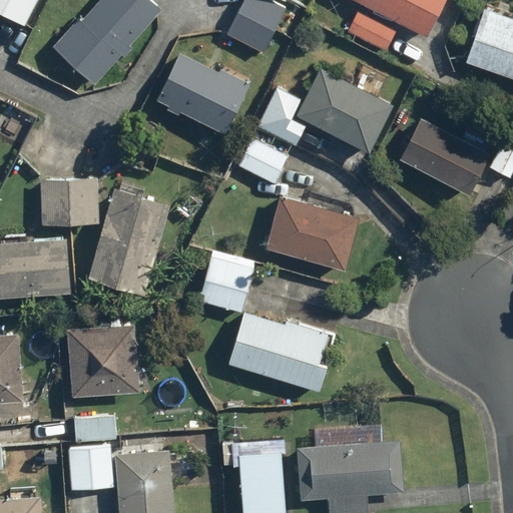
[(0,0),(0,14),(24,27),(37,0),(0,0)]
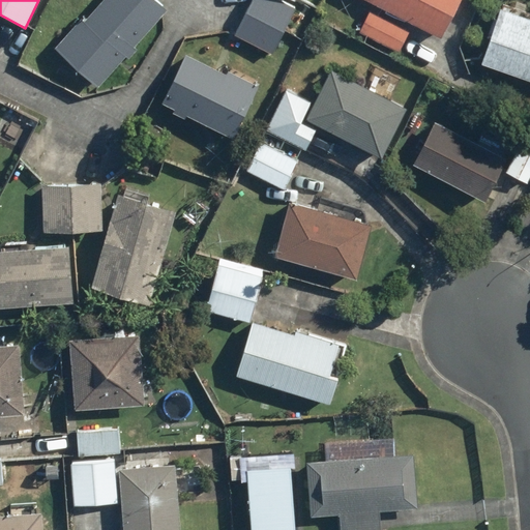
[(96,87),(124,56),(128,59),(139,48),(135,43),(167,9),(157,0),(100,0),(84,20),(80,17),(53,47),(56,50),(96,87)]
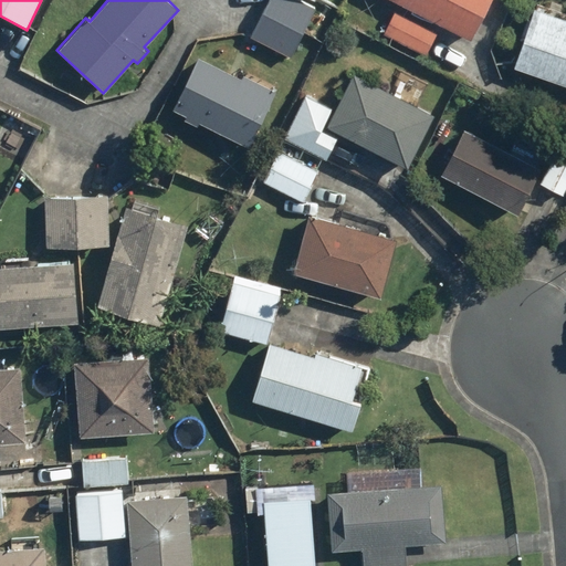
[(269,0),(251,38),(290,58),(315,7),(311,4),(313,0),(269,0)]
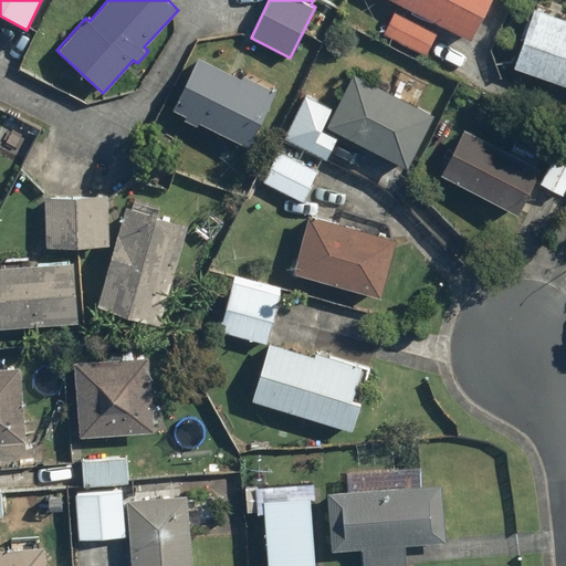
[(394,0),(399,2),(383,33),(423,55),(440,24),(470,41),(491,0),(394,0)]
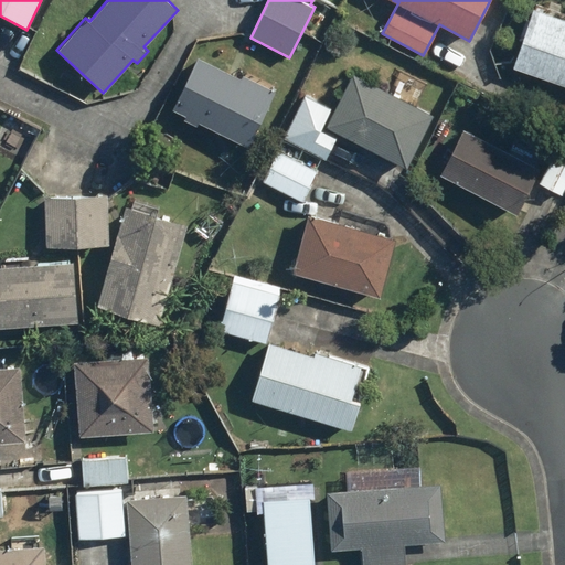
[(522,41),(512,66),(564,85),(564,22),(564,14),(534,4),(529,22),(524,21),(518,39),(522,41)]
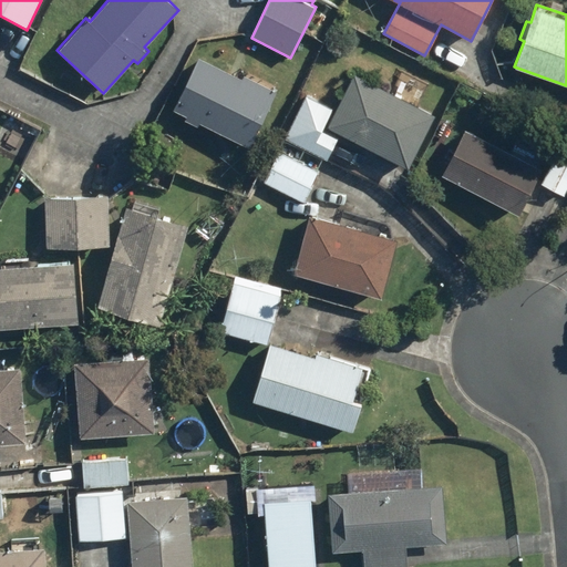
[(173,109),(185,114),(183,119),(196,126),(198,122),(248,146),(276,91),(240,73),(239,76),(198,57),(173,109)]
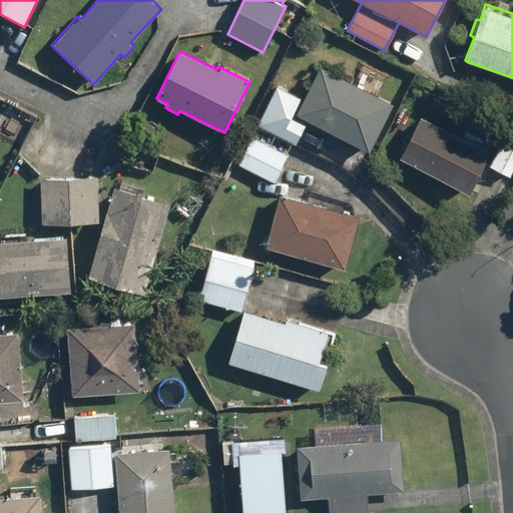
[(272,85),(251,124),(296,146),(308,121),(369,152),(392,104),(320,68),(304,100),(272,85)]
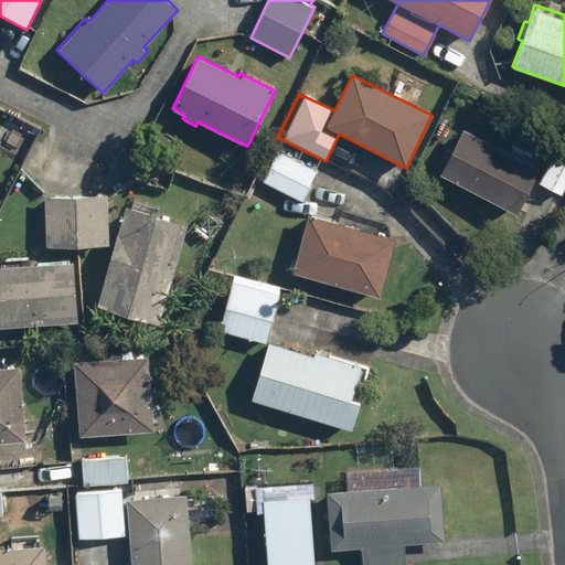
[(441,157),(445,158),(437,176),(516,214),(532,181),(563,196),(564,190),(564,142),(552,137),(536,168),(459,130),(451,146),(448,145),(441,157)]
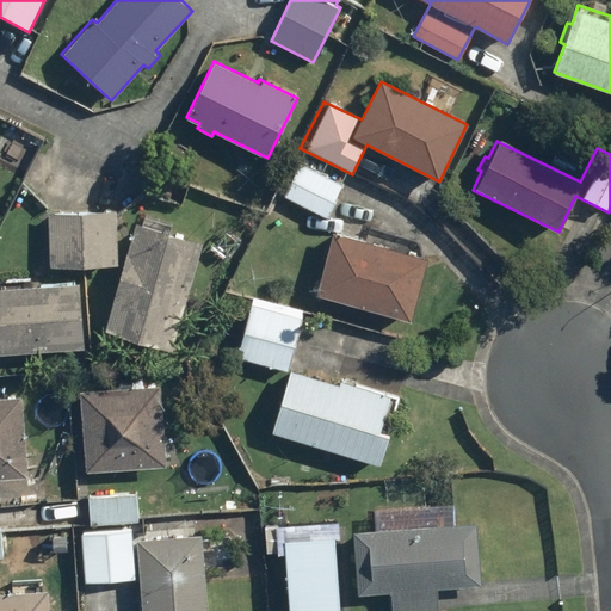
[(343,185),(331,179),(333,173),(325,168),(321,174),(298,162),(282,195),(327,217),(343,185)]
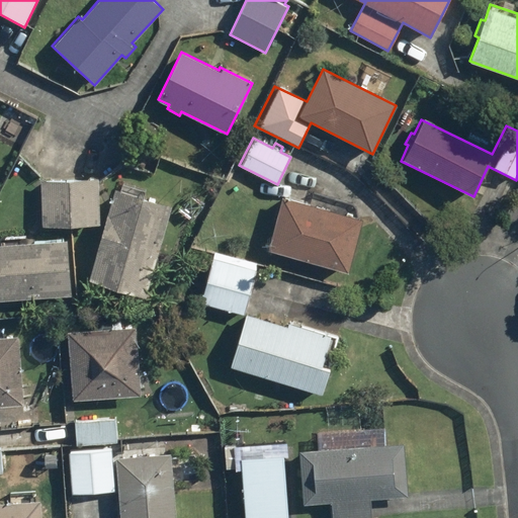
[(39,224),(100,224),(100,179),(39,179),(39,224)]
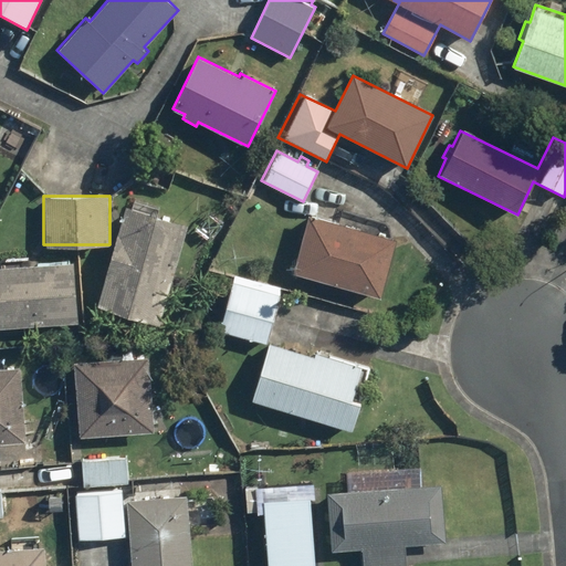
[(188,224),(125,206),(96,305),(159,324),(188,224)]
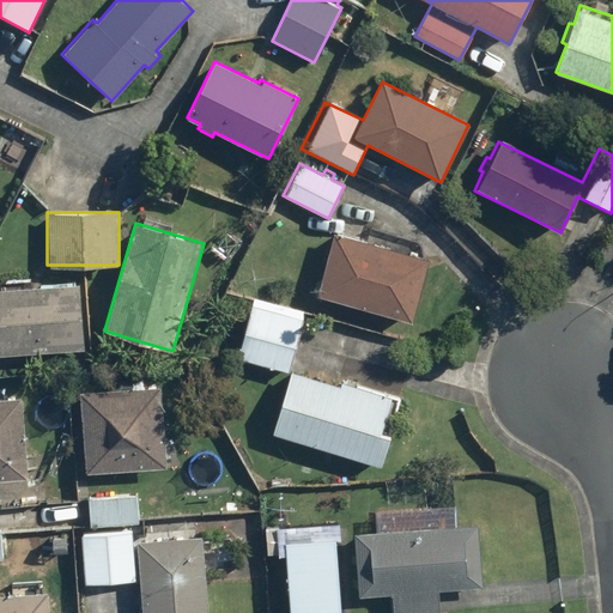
[(339,304),(339,301),(413,321),(430,259),(334,232),(316,298),(339,304)]
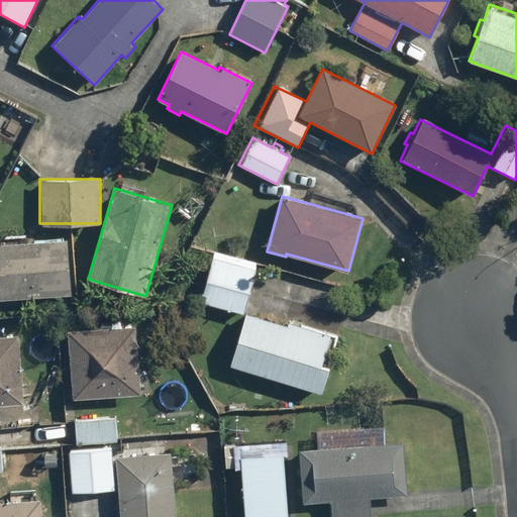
[(66,239),(0,242),(0,298),(69,294),(66,239)]
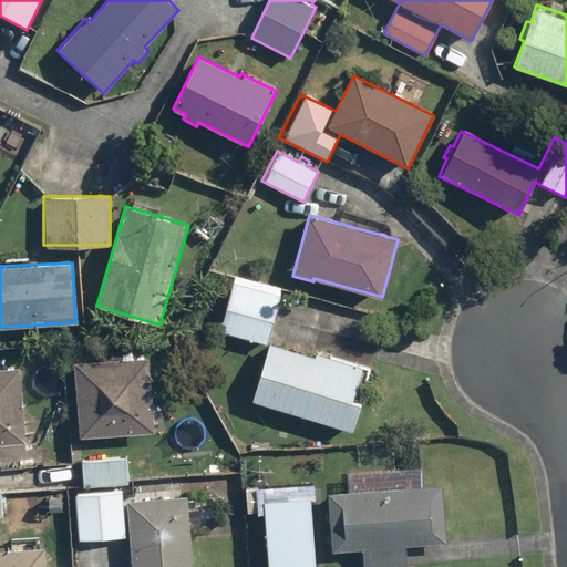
[(233,275),(218,329),(267,342),(281,287),(233,275)]
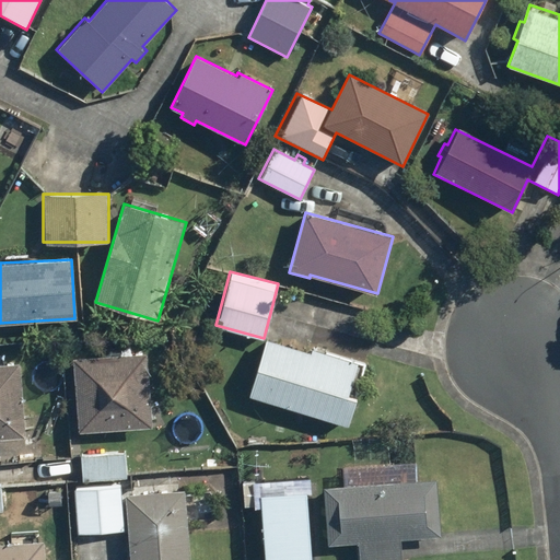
[(267,340),(249,394),(348,427),(358,397),(347,394),(357,363),(307,347),(306,352),(267,340)]
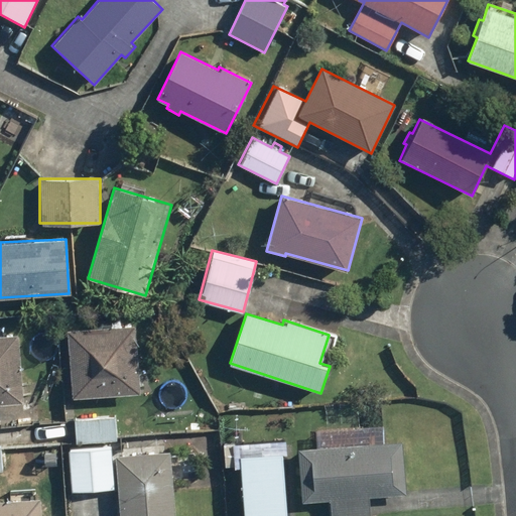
[(138,321),(70,325),(73,398),(141,395),(138,321)]
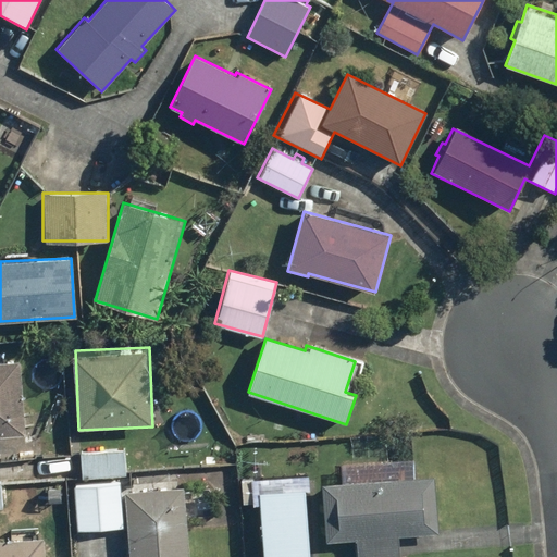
[(19,361),(0,361),(0,438),(23,437),(19,361)]
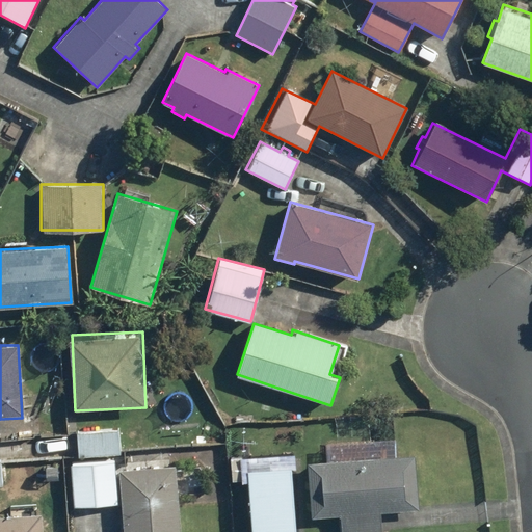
[(312,456),(313,517),(340,517),(339,531),(380,531),(381,513),(416,514),(417,458),(312,456)]
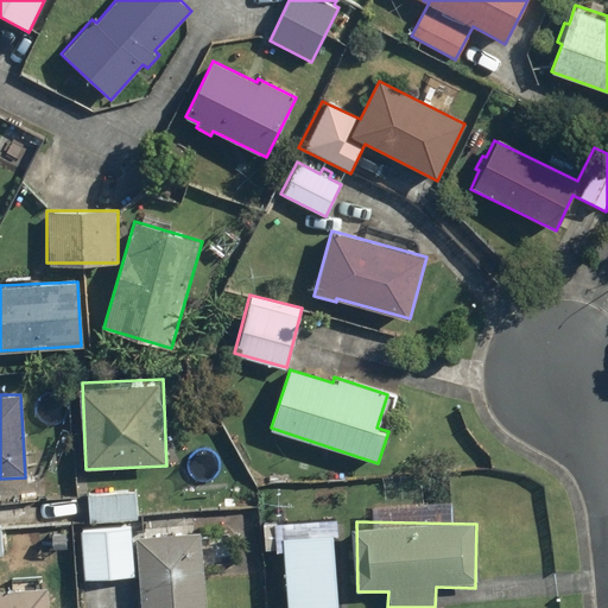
[(135,577),(132,525),(80,529),(83,581),(135,577)]
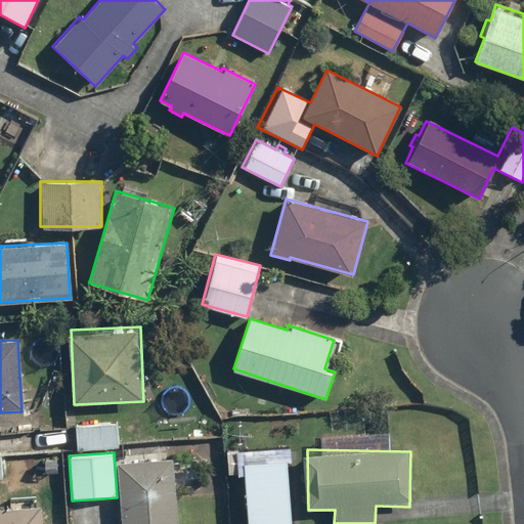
[(178,523),(175,456),(118,460),(120,523),(178,523)]
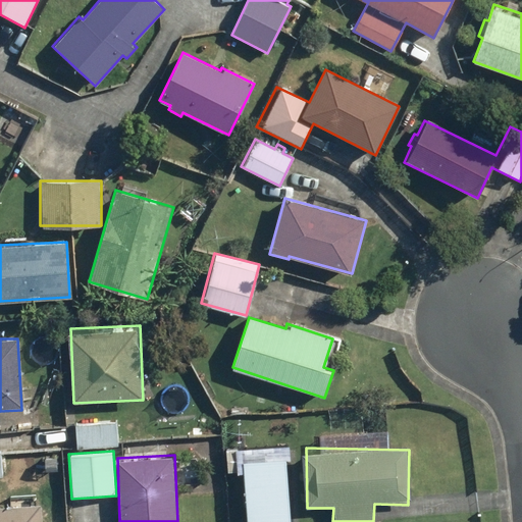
[(38,521),(37,503),(0,505),(0,521),(38,521)]
